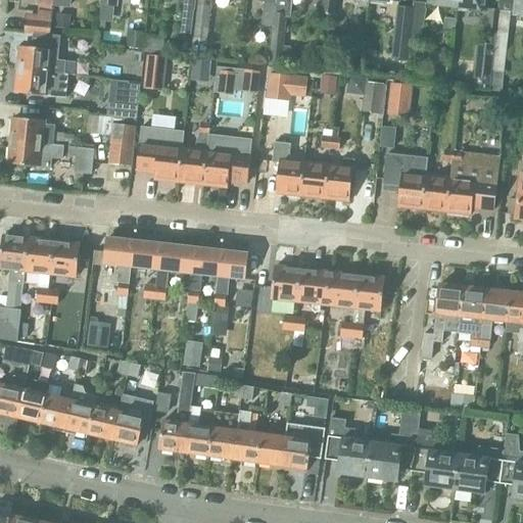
[(179,0),(179,8),(182,8),(180,33),(180,34),(185,34),(191,35),(192,35),(194,10),(195,10),(195,0),(179,0)]
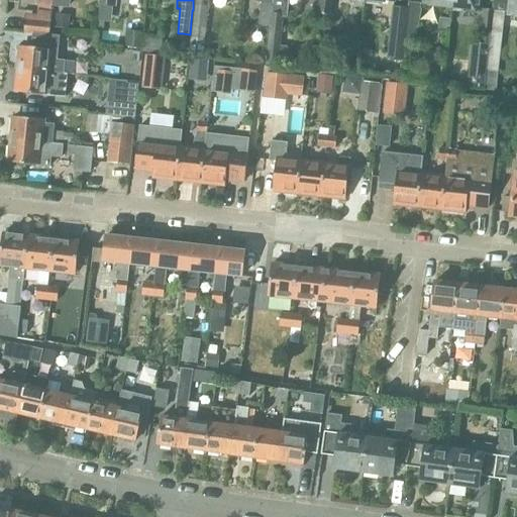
[(195,0),(190,57),(201,59),(203,59),(209,0),(195,0)]
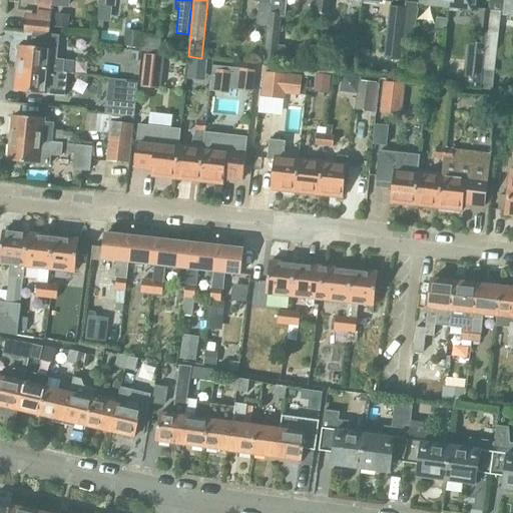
[(254,0),(254,2),(261,3),(261,5),(259,24),(269,25),(271,0),(254,0)]
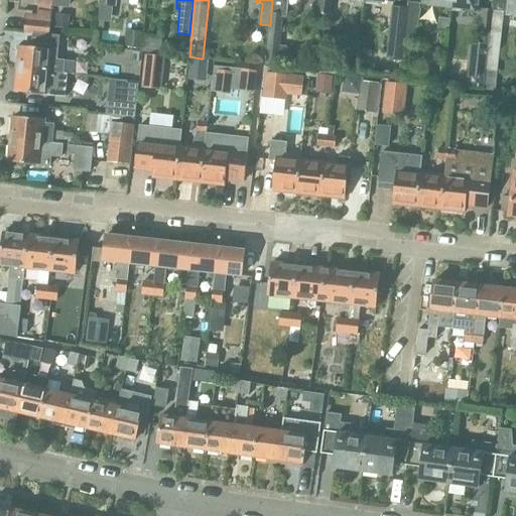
[(272,0),(270,25),(266,66),(278,67),(283,18),(287,18),(289,0),(272,0)]
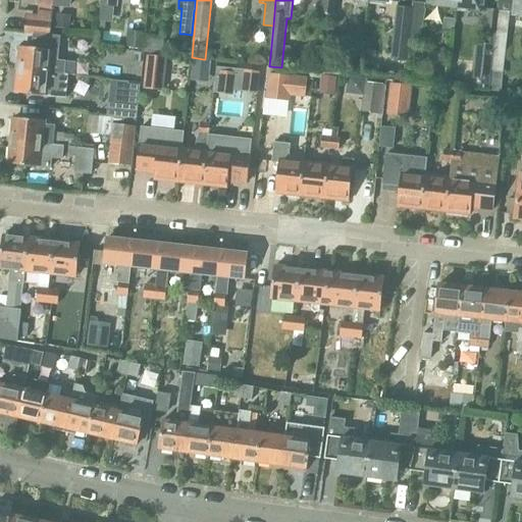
[(322,0),(321,14),(332,16),(333,16),(334,0),(322,0)]
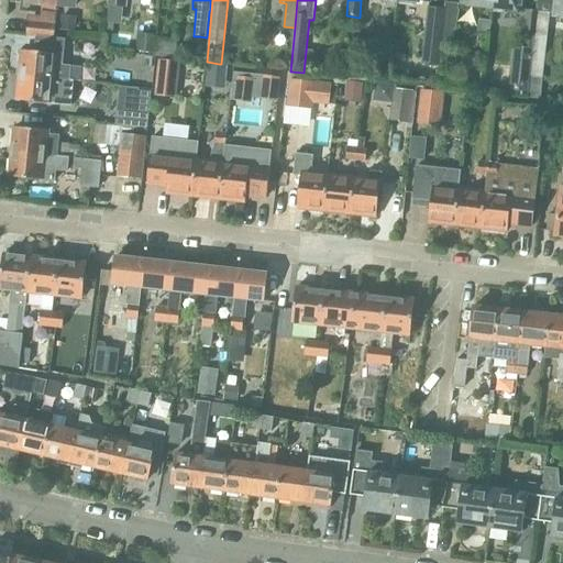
[(520,11),(521,0),(492,0),(492,9),(520,11)]
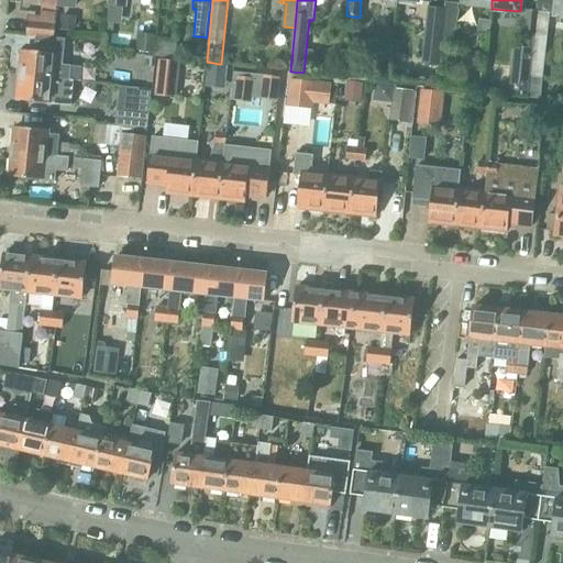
[(444,9),(441,43),(452,45),(459,12),(459,9),(457,9),(456,9),(456,7),(456,3),(443,2),(443,4),(443,9),(444,9)]
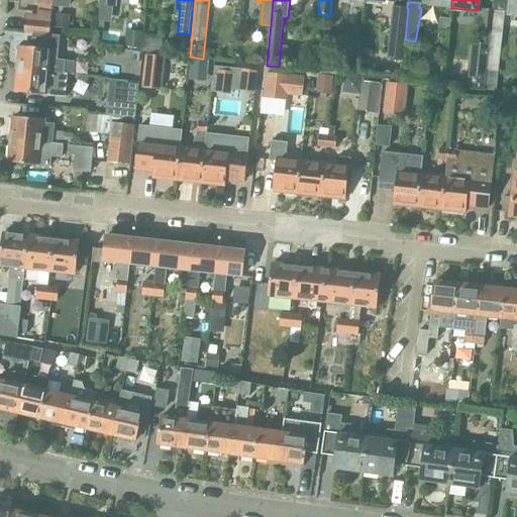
[(393,9),(387,59),(403,61),(404,42),(405,42),(405,39),(408,8),(407,8),(393,6),(393,9)]
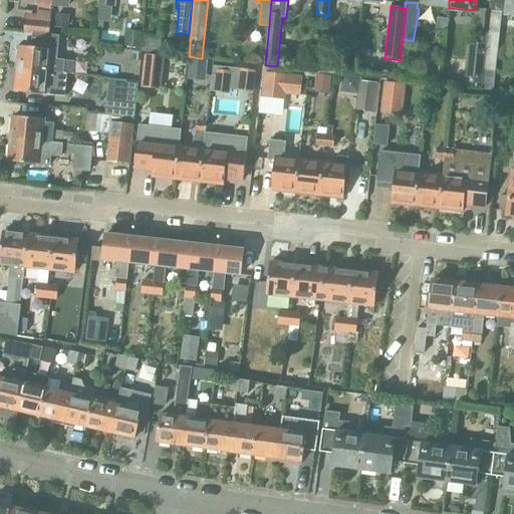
[(48,34),(51,12),(37,11),(37,16),(26,15),(24,31),(48,34)]
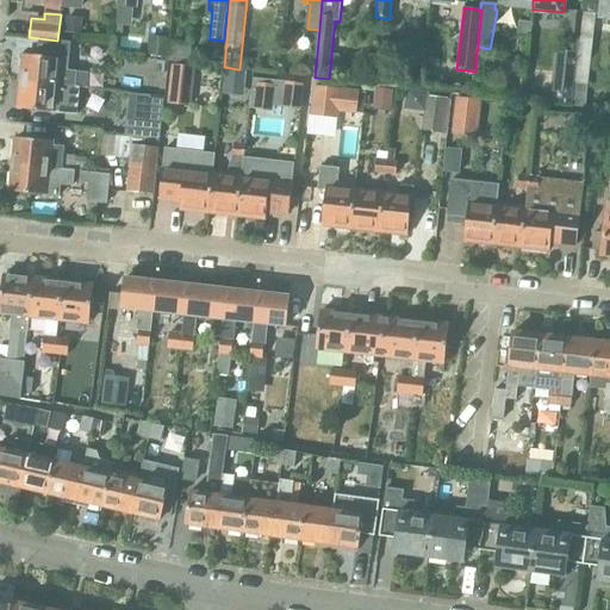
[(574,101),(583,14),(582,14),(571,13),(568,38),(566,54),(558,53),(553,99),(572,101),(574,101)]
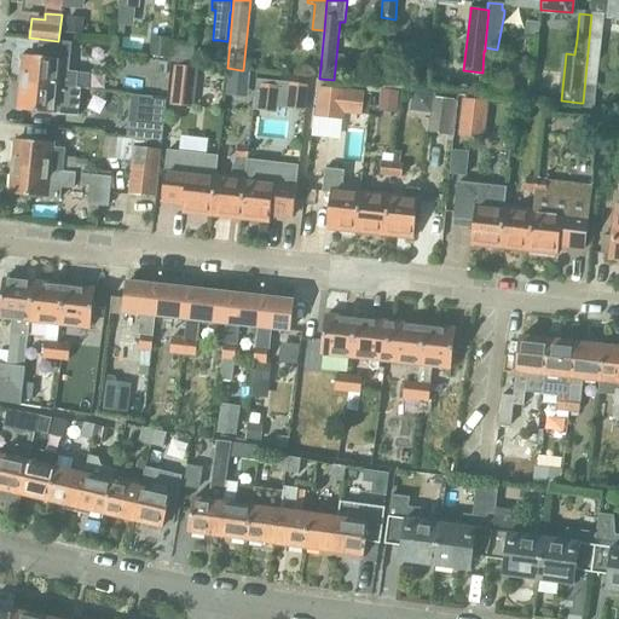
[(602,16),(591,15),(583,103),(582,108),(593,109),(595,109),(597,86),(605,16),(602,16)]
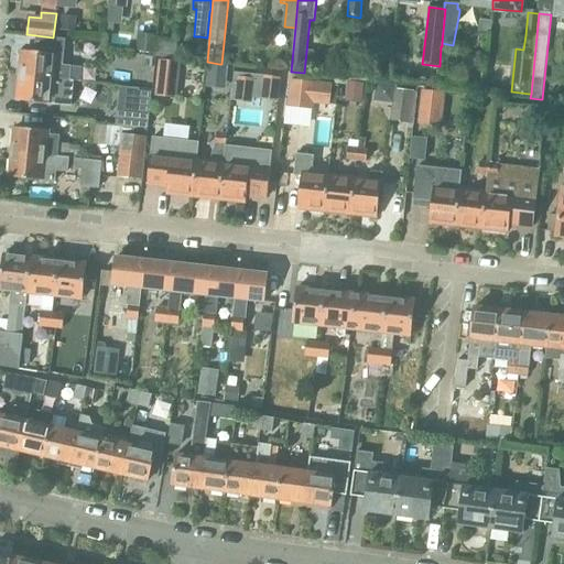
[(75,19),(63,18),(62,31),(75,32),(75,19)]
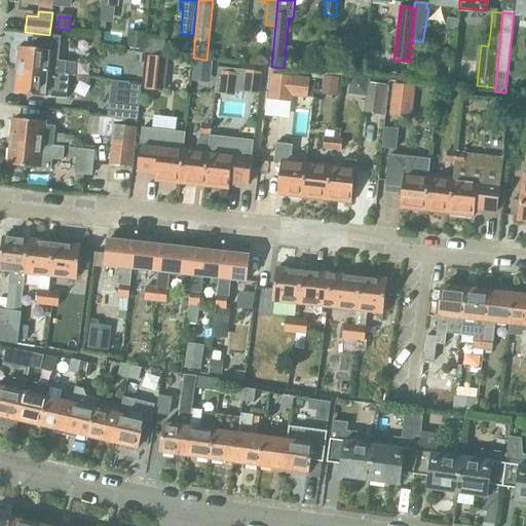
[(447,21),(446,29),(456,30),(457,31),(458,20),(447,19),(447,21)]
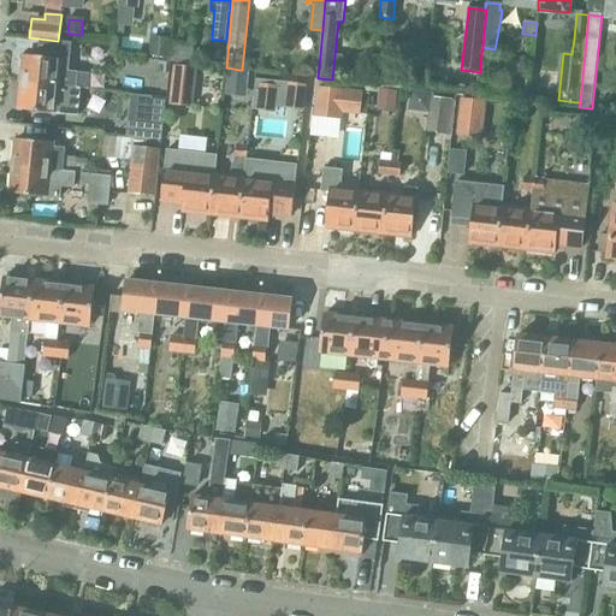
[(169,57),(170,37),(150,35),(148,54),(169,57)]
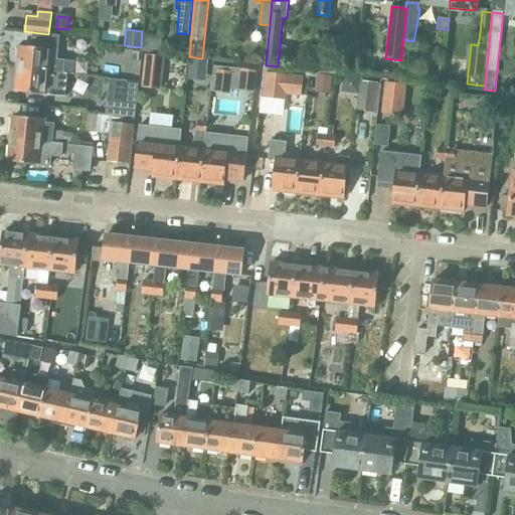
[(19,46),(17,69),(19,69),(64,74),(67,74),(71,74),(72,61),(57,59),(59,36),(48,35),(32,34),(31,47),(19,46)]
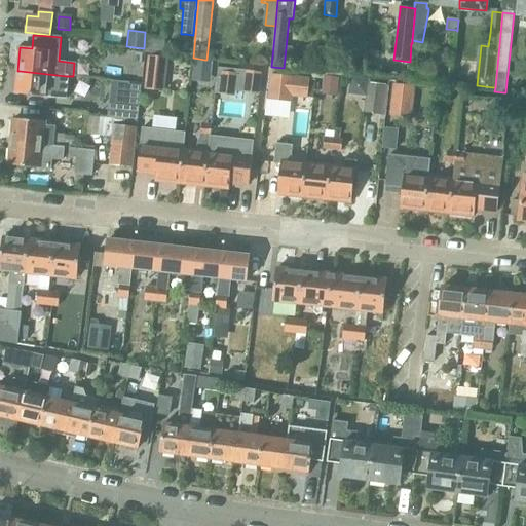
[(163,54),(165,37),(146,35),(144,52),(163,54)]
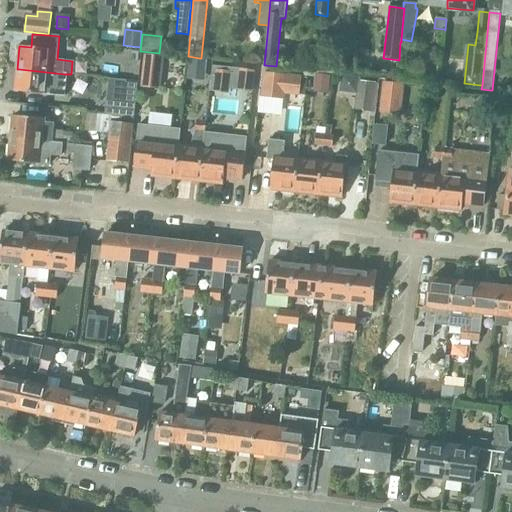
[(144,55),(141,87),(160,89),(163,57),(144,55)]
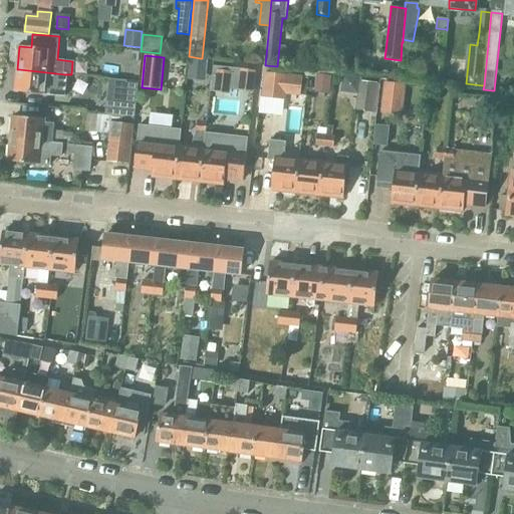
[(190,61),(188,77),(204,78),(206,60),(200,59),(190,58),(190,59),(190,61)]
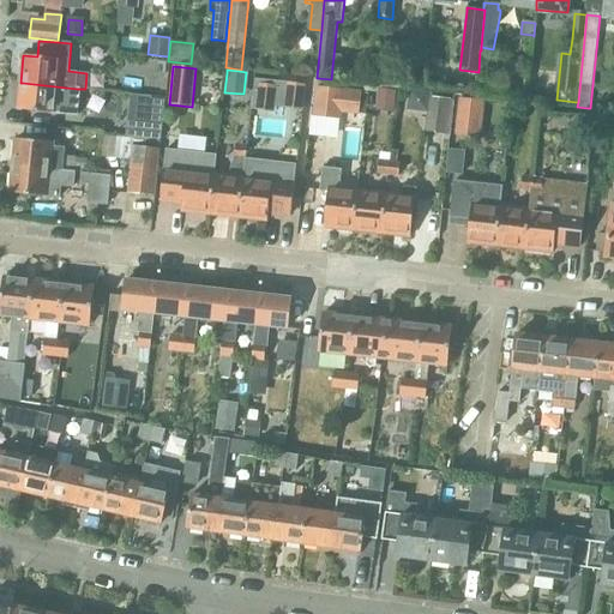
[(262,82),(258,107),(274,109),(277,83),(262,82)]
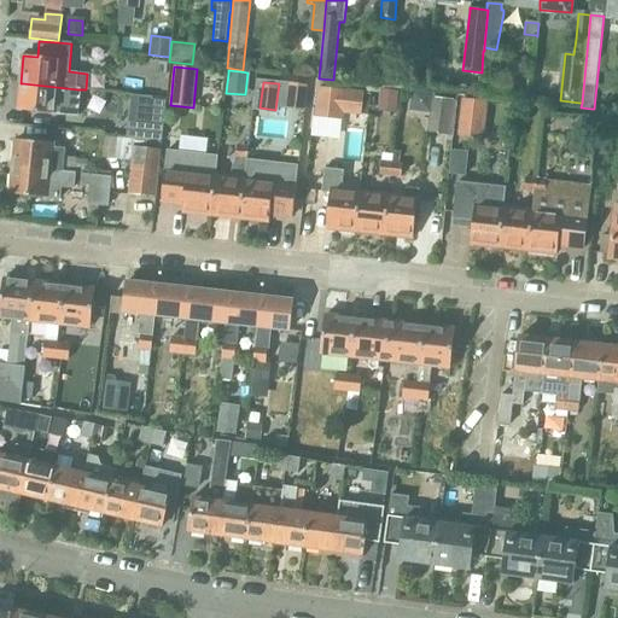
[(21,83),(18,111),(19,111),(79,116),(81,89),(77,89),(23,83),(21,83)]
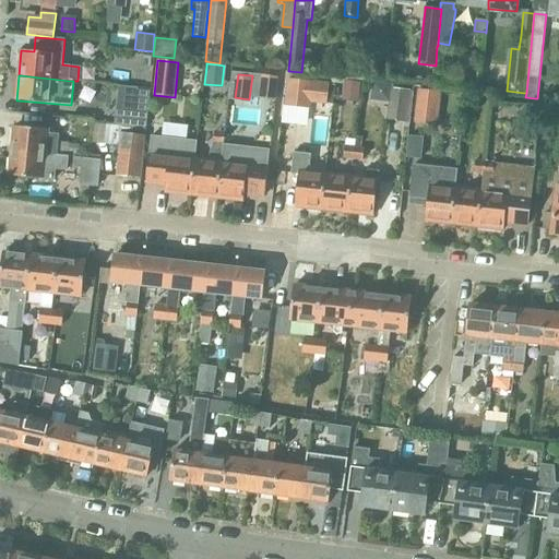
[(433,86),(435,75),(428,75),(423,79),(423,85),(433,86)]
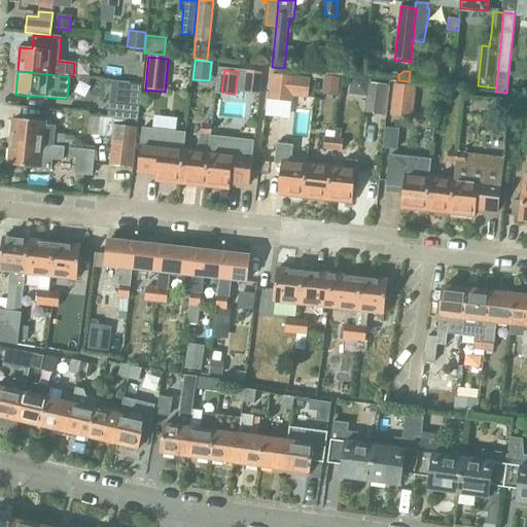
[(292,97),(308,98),(310,79),(310,78),(271,74),(268,99),(268,100),(286,102),(291,102),(292,102),(292,97)]
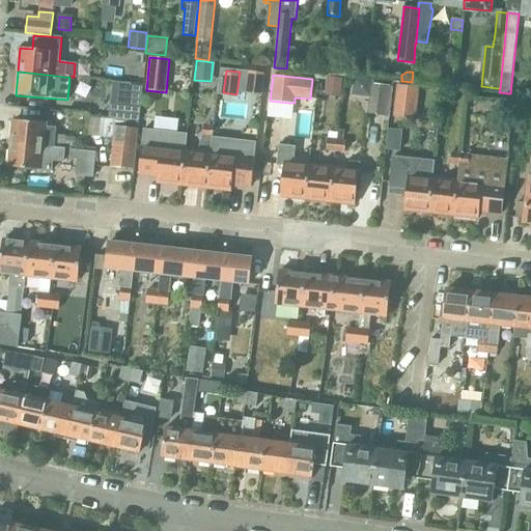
[(328,77),(326,92),(339,93),(340,78),(328,77)]
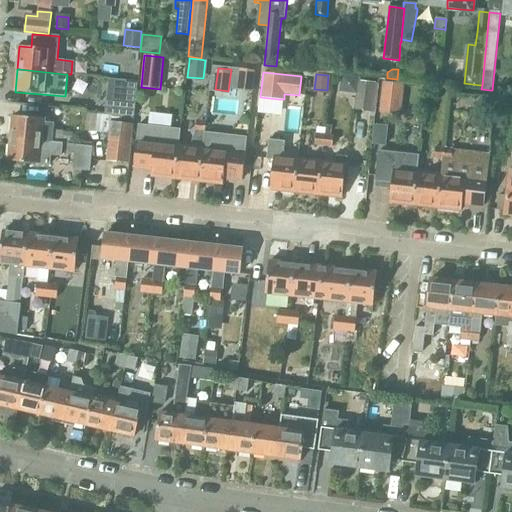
[(356,109),(356,110),(375,112),(377,83),(373,82),(359,81),(356,109)]
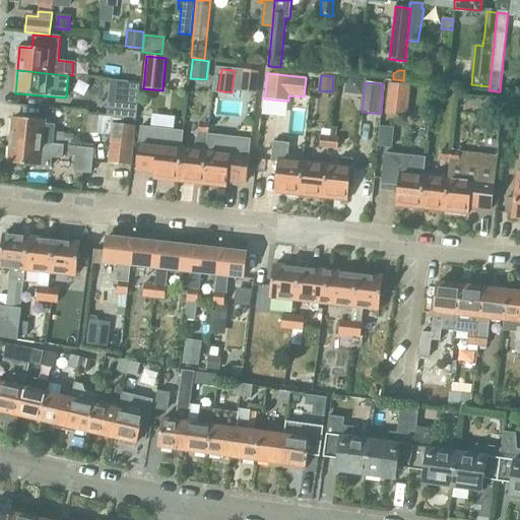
[(407,117),(410,85),(388,83),(385,114),(407,117)]
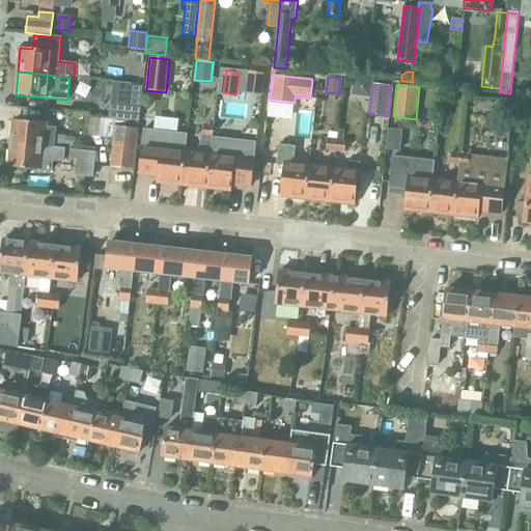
[(111,104),(110,117),(139,120),(142,88),(142,87),(131,86),(130,106),(111,104)]
